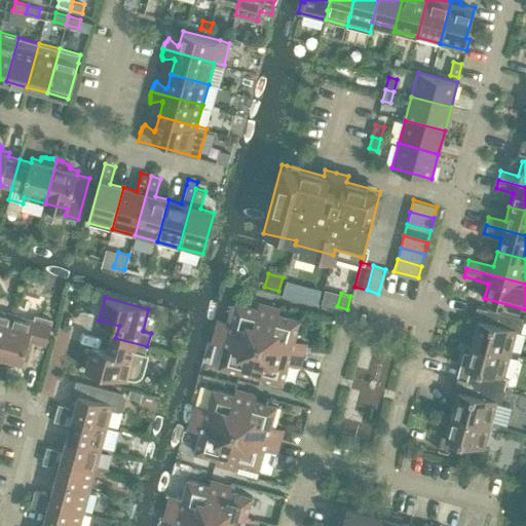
[(260,342),(268,310),(236,301),(230,323),(218,320),(216,330),(260,342)]
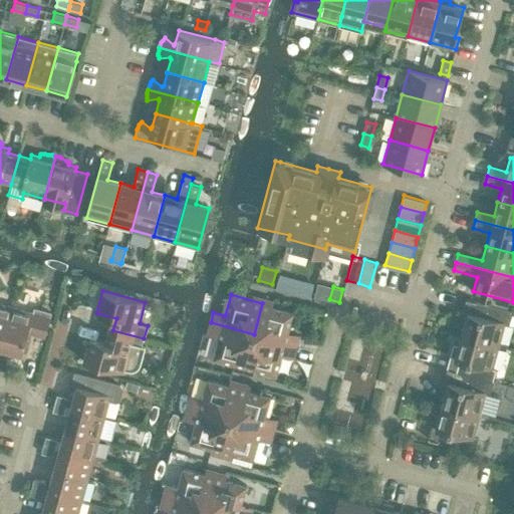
[(467,313),(462,334),(506,346),(507,343),(499,341),(505,323),(509,324),(513,310),(467,298),(463,311),(467,313)]
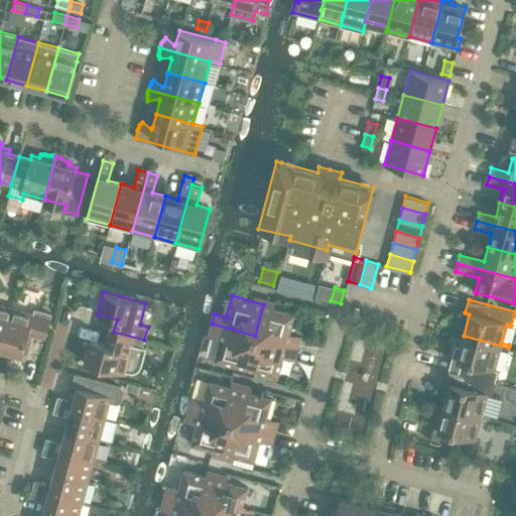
[(0,348),(1,349),(12,306),(0,302),(0,348)]
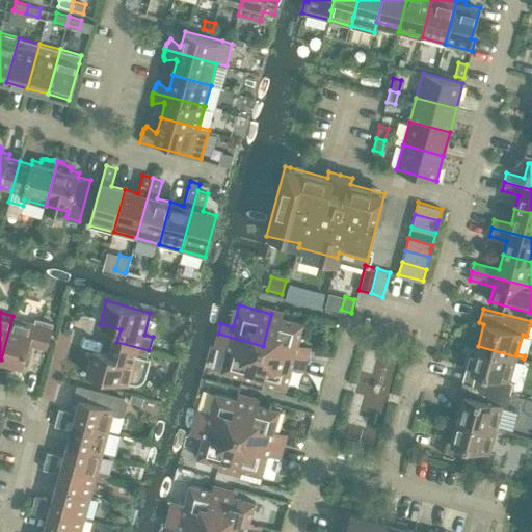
[(308,358),(310,347),(298,344),(303,322),(271,314),(263,346),(308,358)]
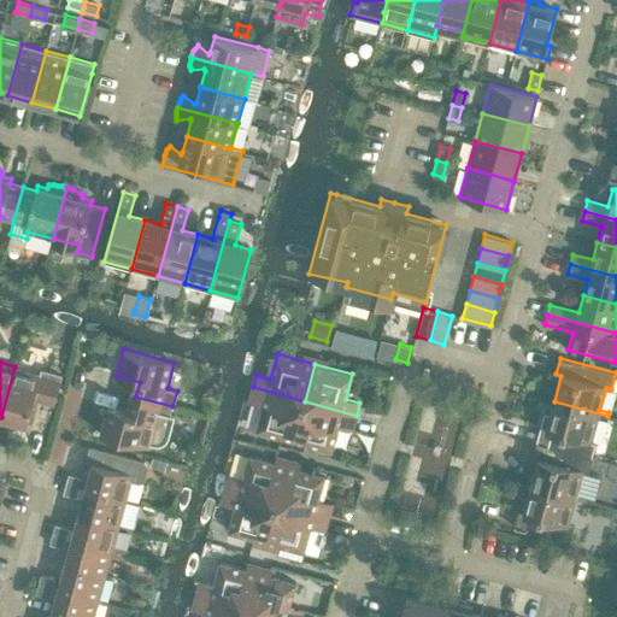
[(40,374),(15,366),(1,417),(28,424),(35,398),(54,404),(63,374),(41,368),(40,374)]
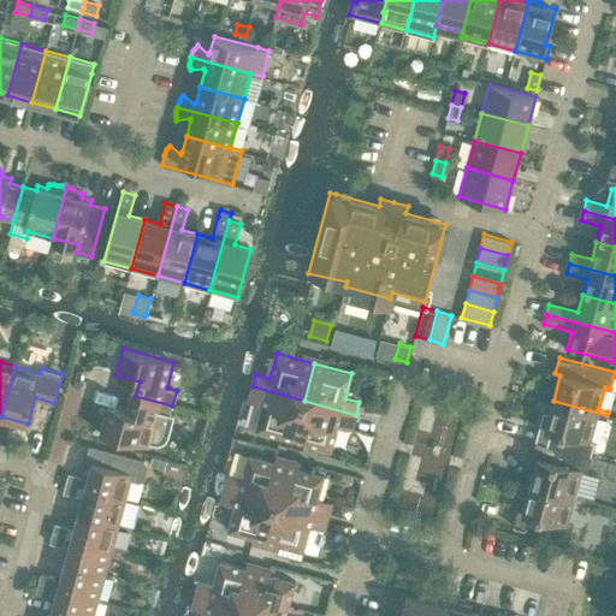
[(294,438),(304,401),(253,386),(249,400),(262,403),(256,428),(294,438)]
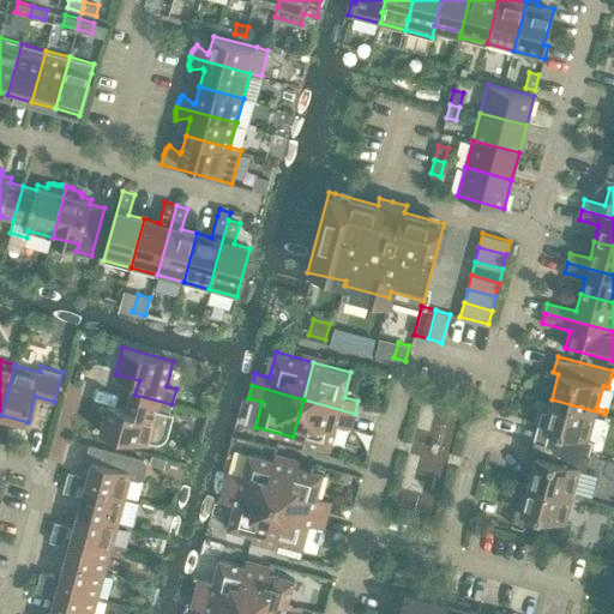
[(169,411),(172,405),(172,404),(134,395),(131,409),(108,403),(101,429),(150,444),(151,439),(161,440),(167,434),(173,413),(169,411)]
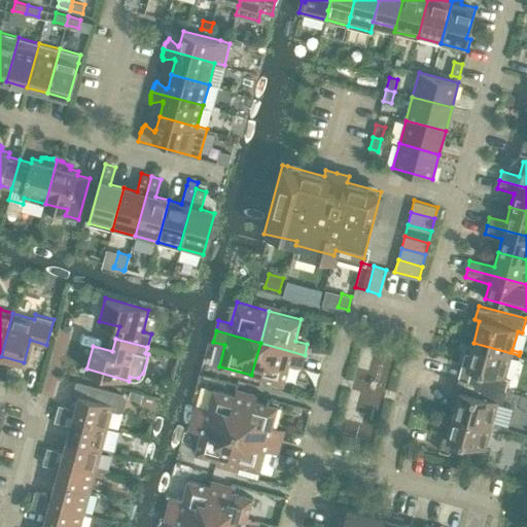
[(302,365),(305,355),(260,343),(251,375),(283,384),(289,362),(302,365)]
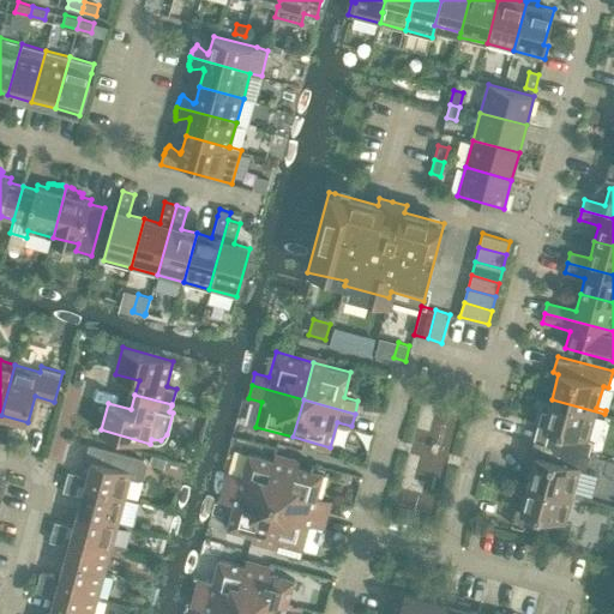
[(539,423),(535,440),(590,455),(594,439),(589,437),(595,415),(605,417),(605,414),(552,399),(545,426),(539,423)]
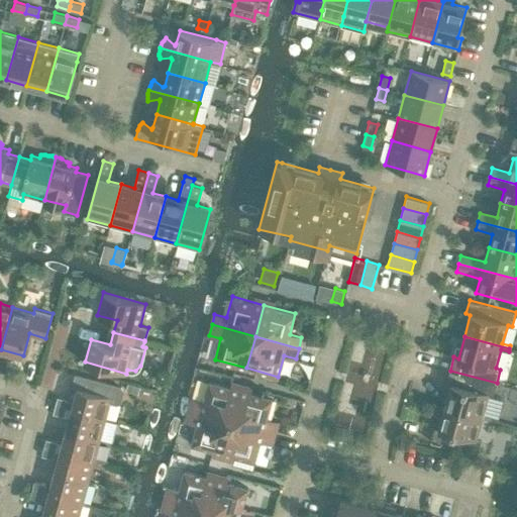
[(451,385),(445,407),(483,417),(490,419),(491,416),(499,418),(504,399),(493,396),(497,383),(450,371),(446,384),(451,385)]
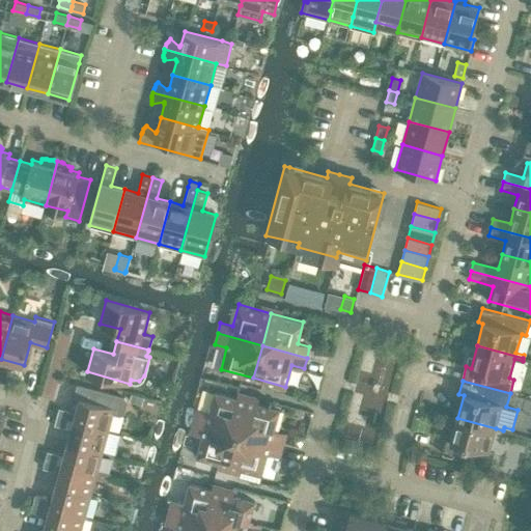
[(59,407),(57,416),(70,419),(74,420),(109,429),(113,413),(120,415),(124,412),(128,400),(127,397),(78,385),(74,397),(80,399),(76,412),(70,410),(59,407)]
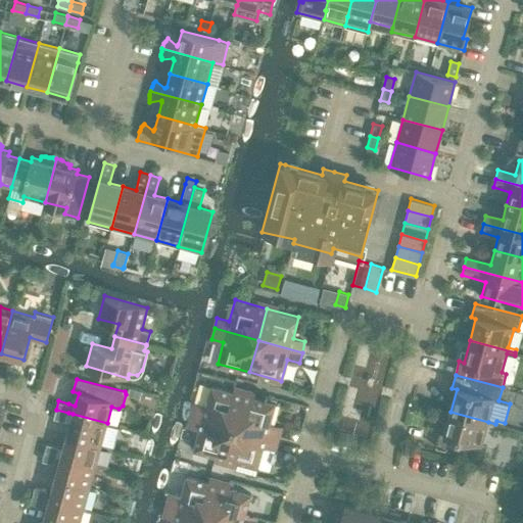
[(194,402),(191,414),(235,426),(243,394),(211,385),(205,407),(194,402)]
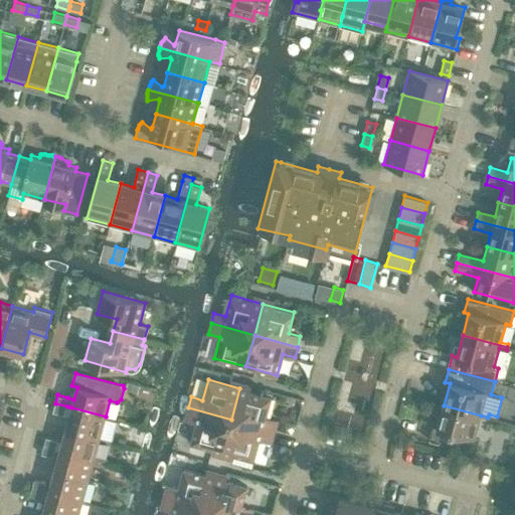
[(128,381),(126,388),(137,391),(138,392),(140,384),(138,384),(128,381)]
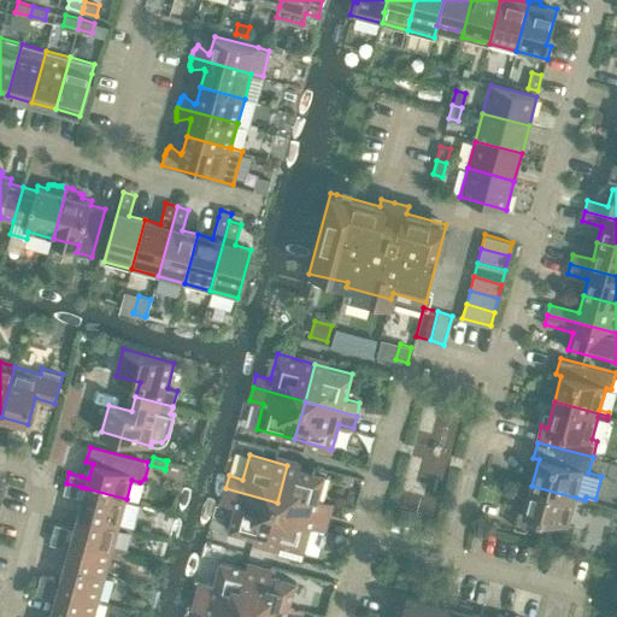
[(287,465),(277,503),(329,516),(333,504),(318,500),(324,475),(287,465)]
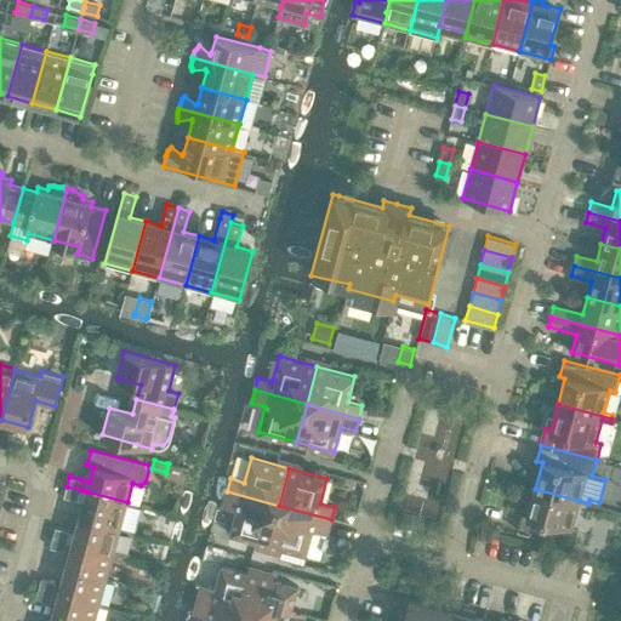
[(67,486),(64,496),(78,500),(81,490),(67,486)]
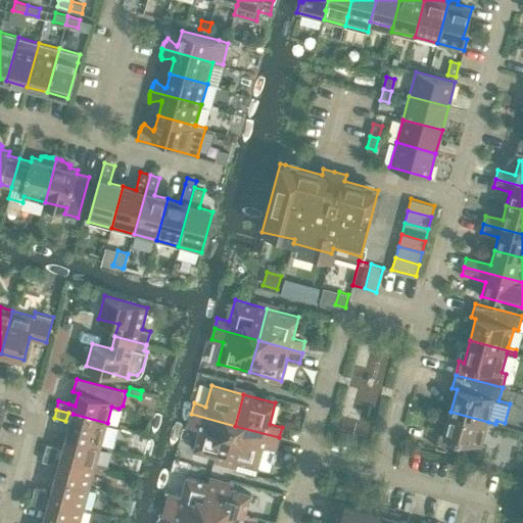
[(439,432),(435,446),(483,459),(486,444),(482,443),(488,422),(450,412),(444,433),(439,432)]
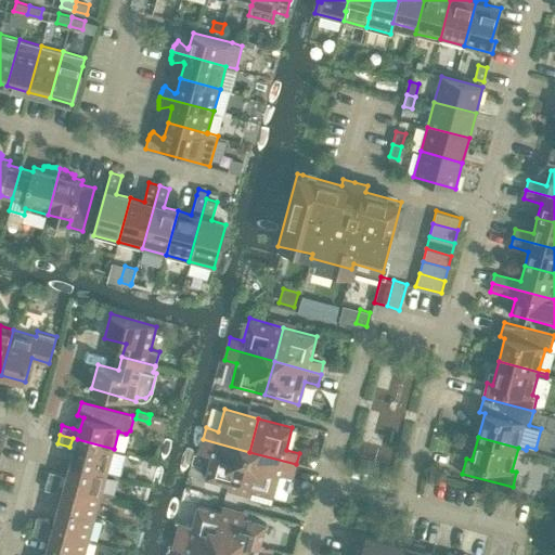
[(77,439),(71,462),(107,472),(107,470),(120,474),(126,453),(113,450),(114,449),(77,439)]
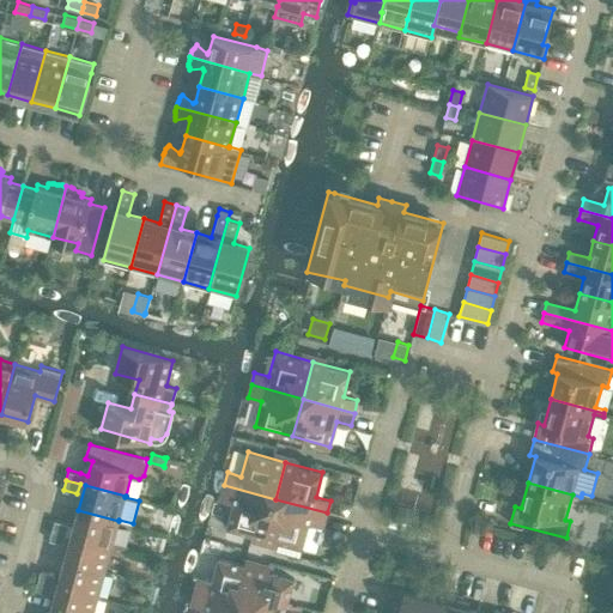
[(224,485),(220,498),(235,502),(228,527),(265,536),(275,499),(224,485)]
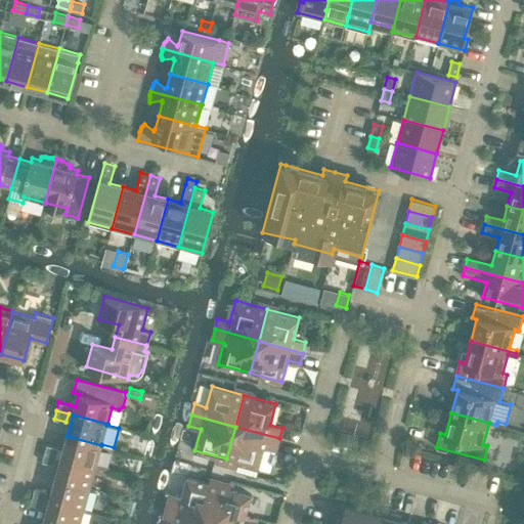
[(235,427),(226,459),(258,468),(270,471),(276,449),(279,438),(235,427)]
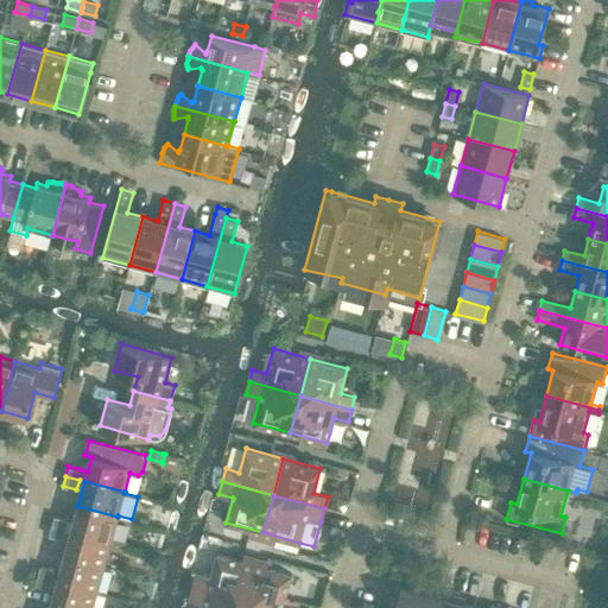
[(77,506),(71,531),(111,542),(118,517),(77,506)]
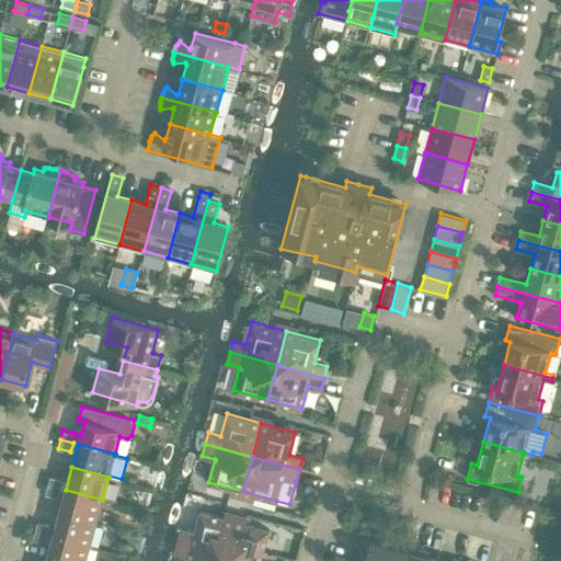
[(60,488),(63,479),(50,476),(47,484),(60,488)]
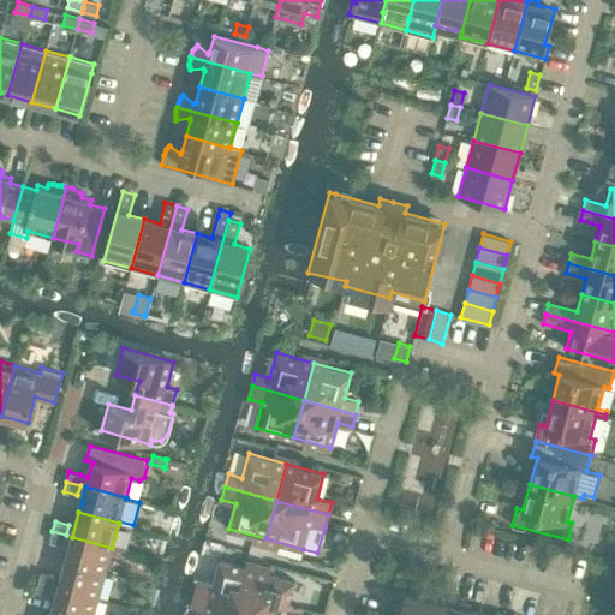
[(64,545),(66,535),(52,531),(49,542),(64,545)]
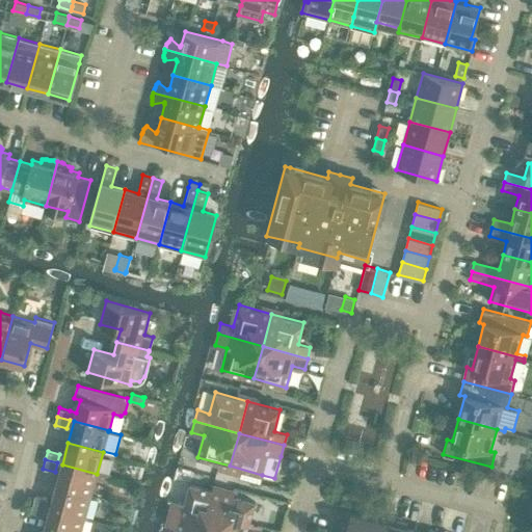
[(62,464),(56,486),(91,496),(97,474),(62,464)]
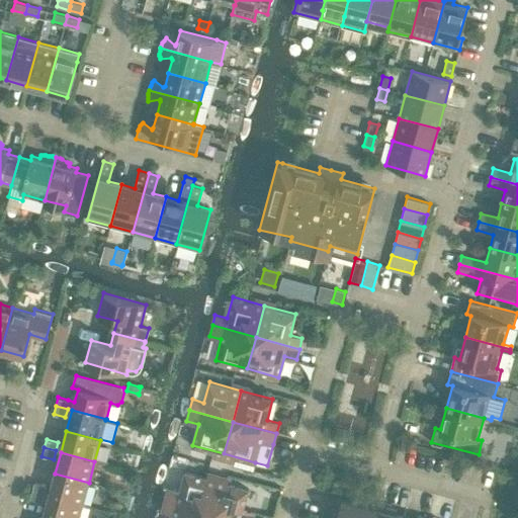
[(208,511),(217,480),(185,471),(179,492),(168,489),(165,500),(208,511)]
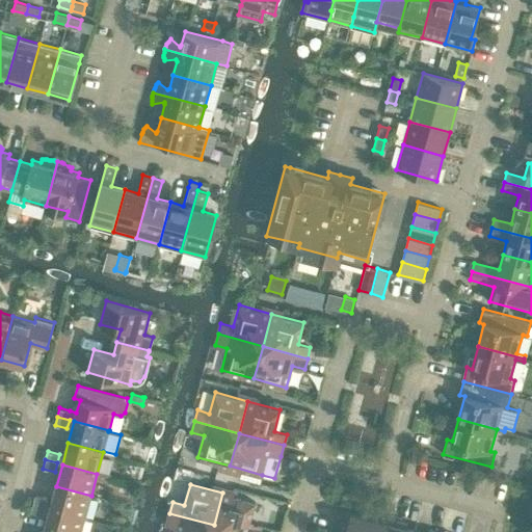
[(56,486),(50,507),(85,517),(91,496),(56,486)]
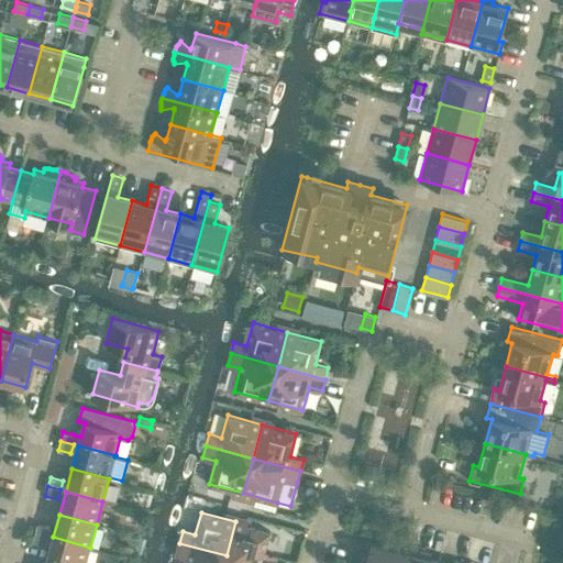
[(253,562),(275,562),(277,556),(264,553),(269,530),(235,521),(227,555),(253,562)]
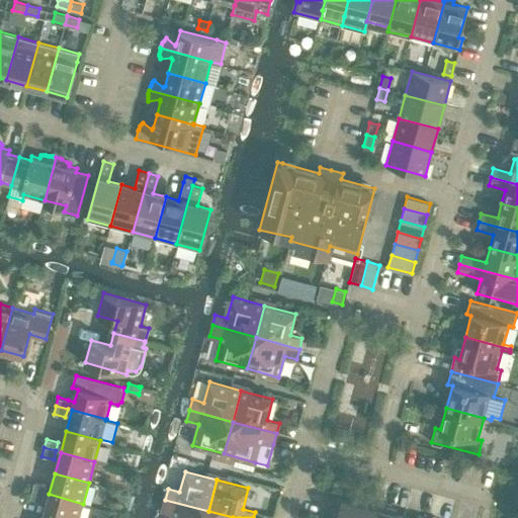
[(45,493),(47,485),(34,482),(32,490),(45,493)]
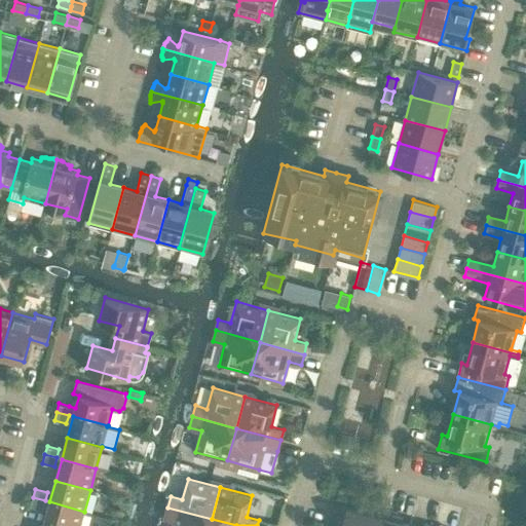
[(43,509),(45,500),(33,497),(31,505),(43,509)]
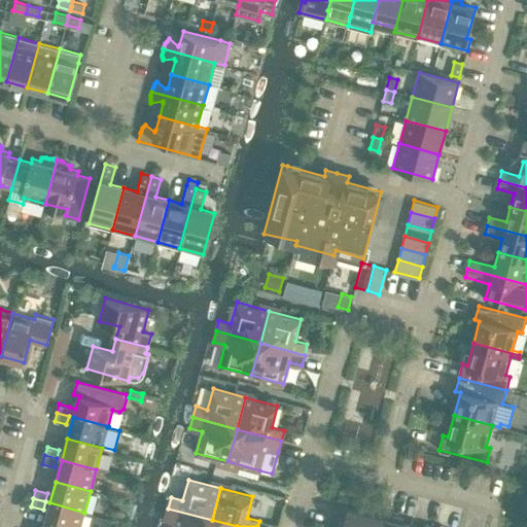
[(49,502),(44,524),(54,526),(80,526),(84,513),(49,502)]
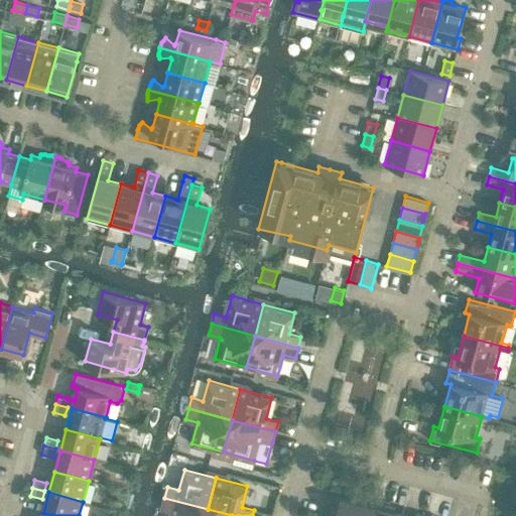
[(358,515),(362,503),(341,497),(338,508),(332,506),(328,515),(358,515)]
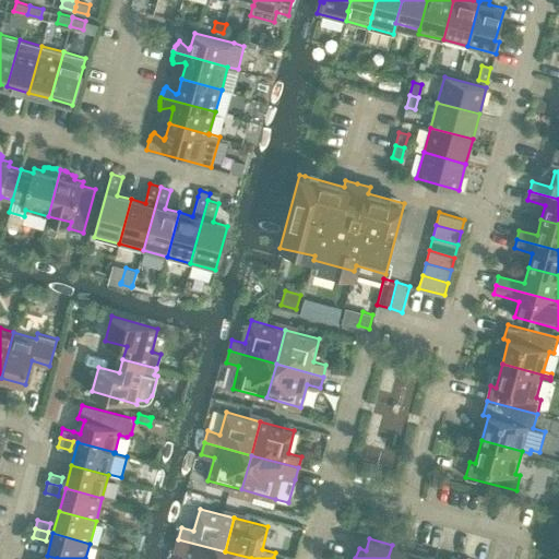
[(222,558),(225,551),(178,539),(175,550),(188,554),(186,558),(222,558)]
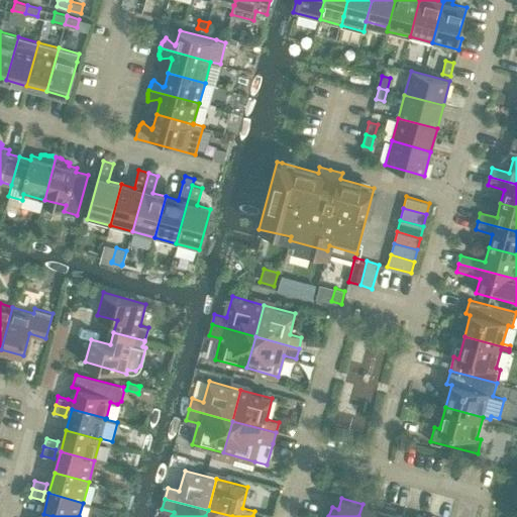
[(382,516),(385,505),(377,503),(375,508),(363,504),(358,516),(382,516)]
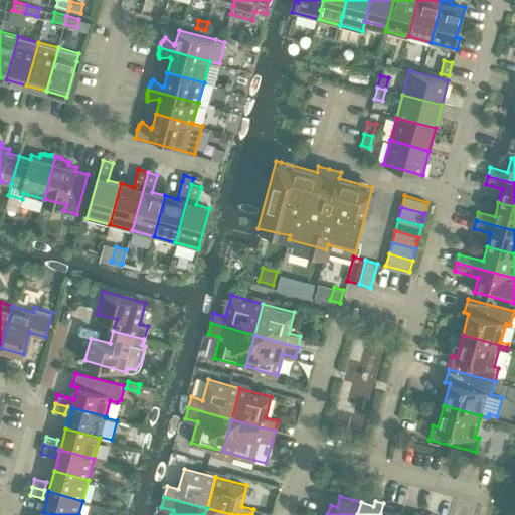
[(402,514),(403,514),(391,510),(392,505),(383,503),(380,514),(402,514)]
